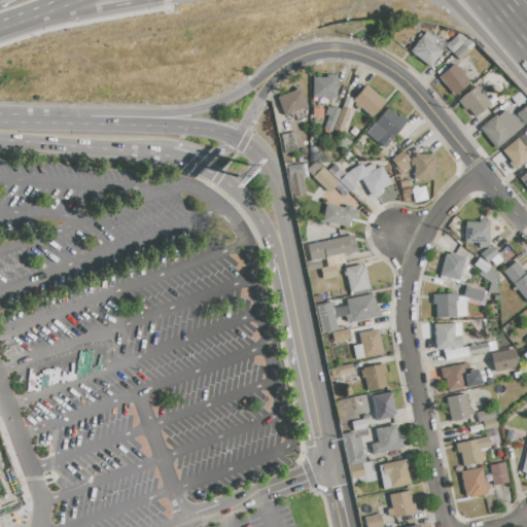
[(445,47),(430,67),(410,51),(425,32),(445,47)]
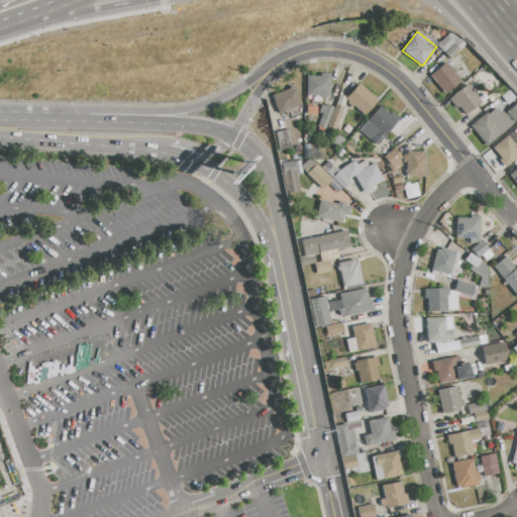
[(454,42),(447,35),(449,33),(452,35),(456,39),(454,42)]
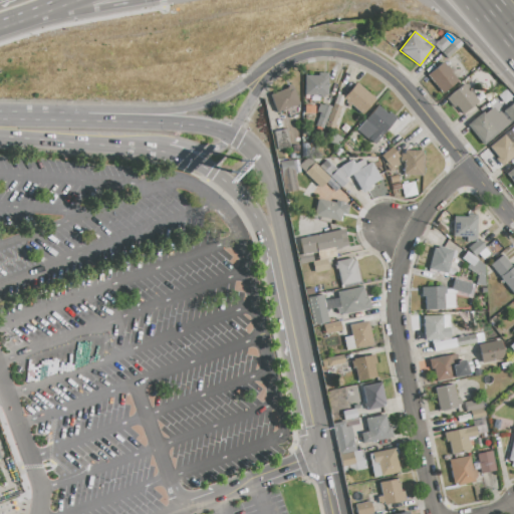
[(441,52),(434,45),(445,35),(452,42),(441,52)]
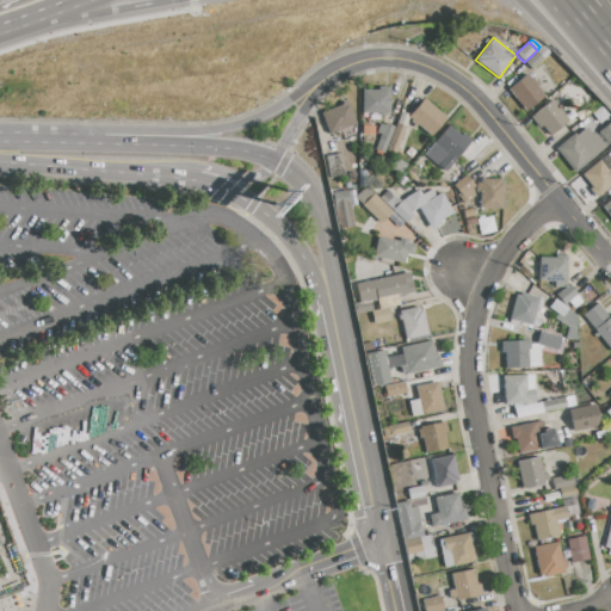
[(536,53),(542,47),(549,53),(543,60),(536,53)]
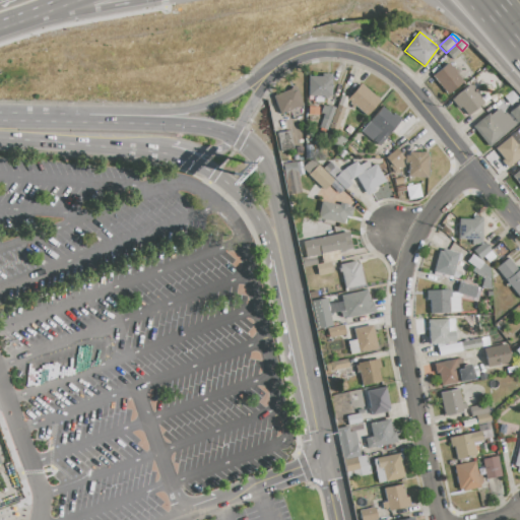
[(453,59),(447,54),(456,45),(462,51),(453,59)]
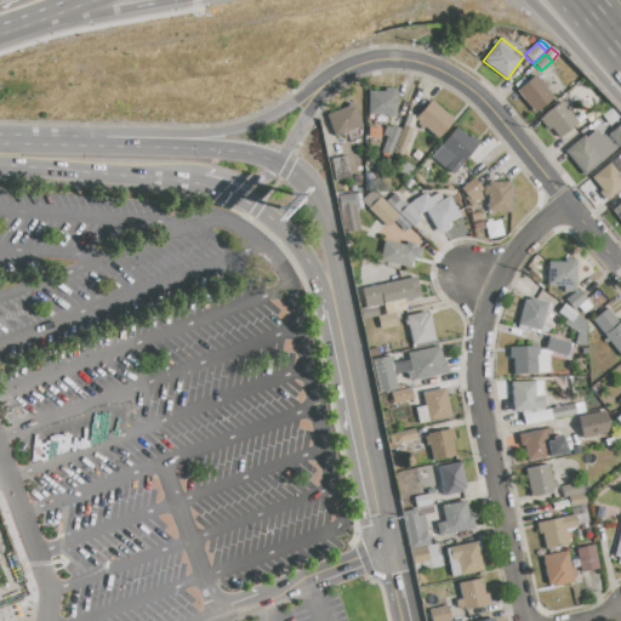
[(517,91),(535,75),(552,97),(534,113),(517,91)]
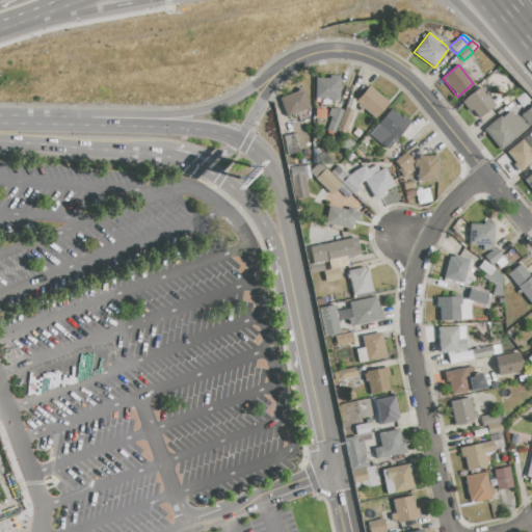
[(315,99),(315,79),(329,79),(329,76),(339,76),(339,99),(315,99)]
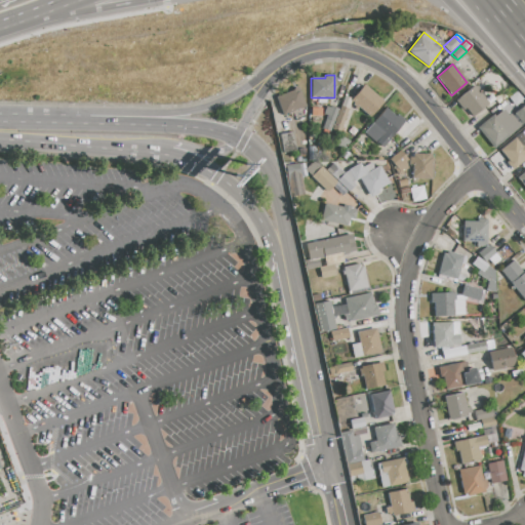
[(384,102),(370,117),(351,101),(364,85),(384,102)]
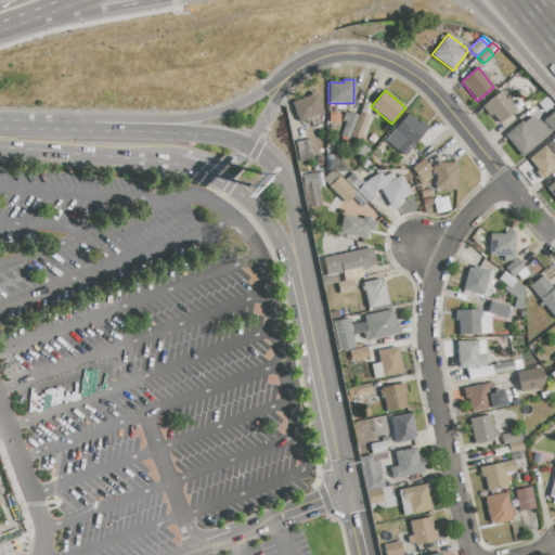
[(482,106),(501,91),(513,105),(516,110),(499,124),(490,112),(489,113),(482,106)]
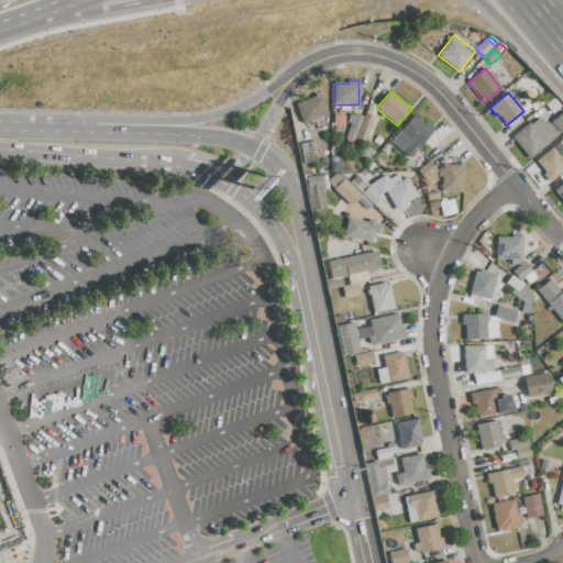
[(296,105),(315,98),(315,97),(316,95),(317,95),(318,95),(319,95),(320,96),(327,114),(304,123),(296,105)]
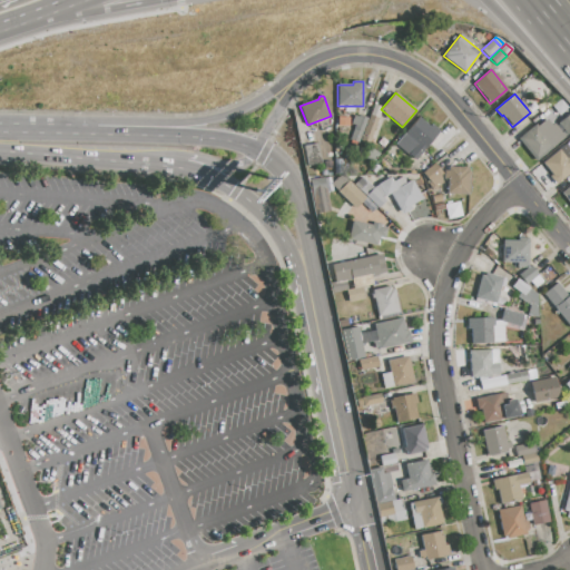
[(531,120),(528,116),(549,98),(553,102),(531,120)]
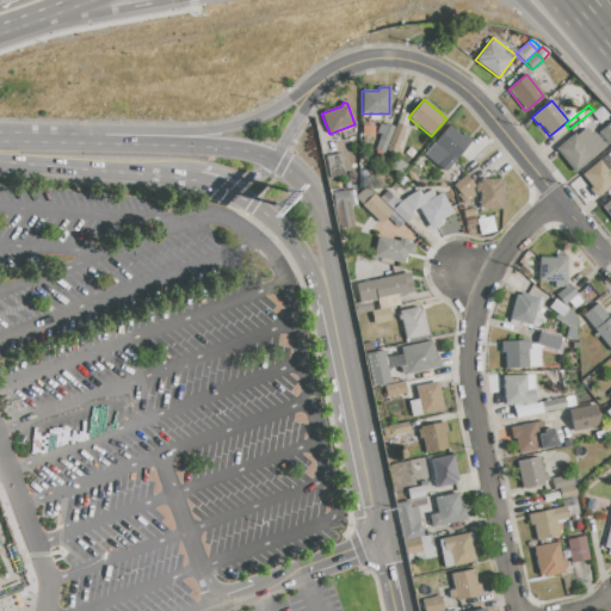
[(393,107),(400,110),(395,125),(388,123),(393,107)]
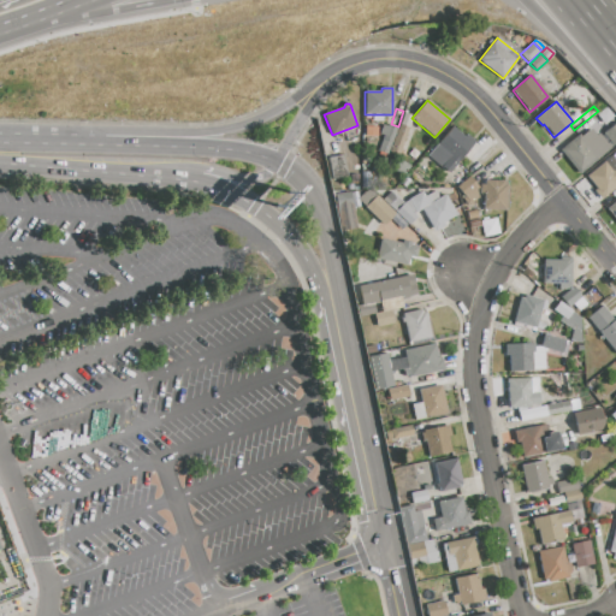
[(569,117),(576,112),(580,116),(573,122),(569,117)]
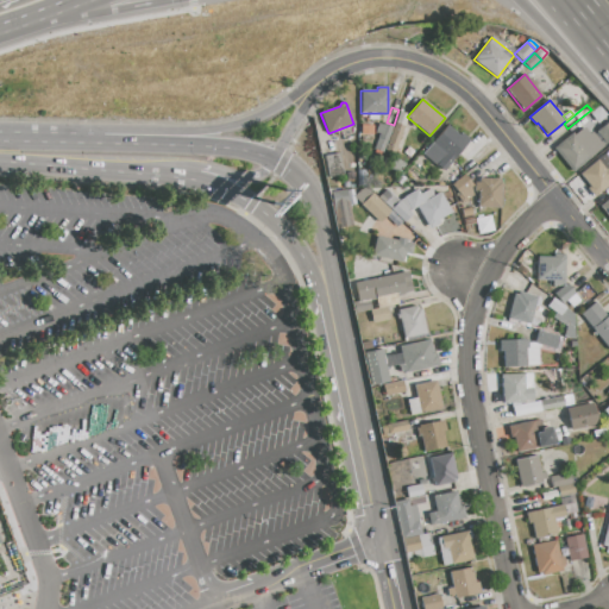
[(395,124),(400,112),(408,114),(403,126),(395,124)]
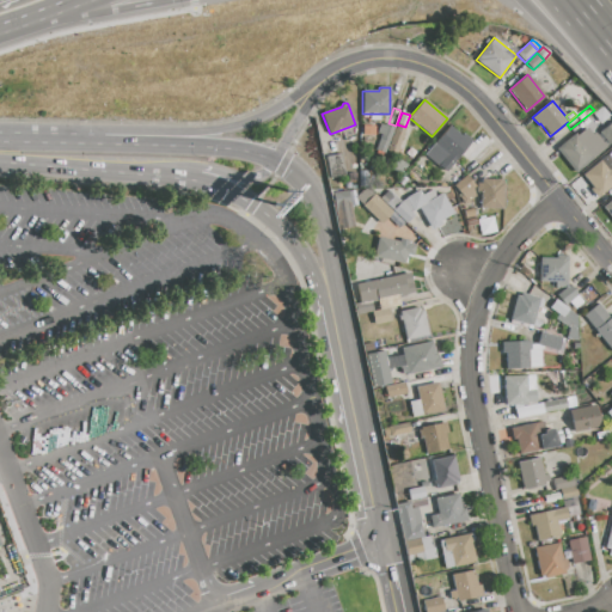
[(600,134),(599,134),(611,122),(611,142),(610,145),(604,138),(603,139),(600,134)]
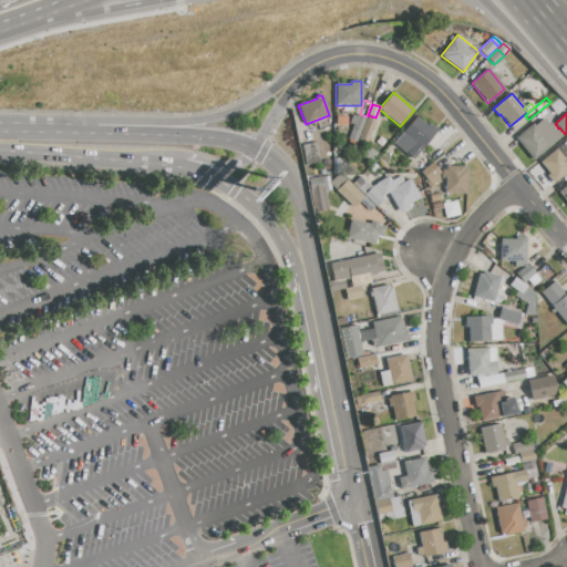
[(366,119),(356,144),(348,141),(353,125),(349,124),(352,115),(357,116),(358,115),(366,119)]
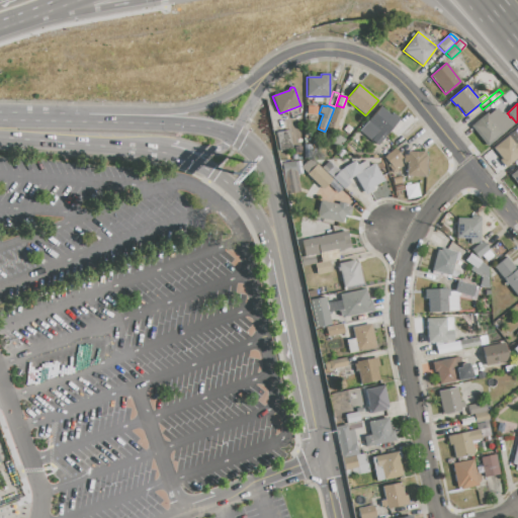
[(336,105),(343,107),(344,108),(333,135),(326,132),(336,105)]
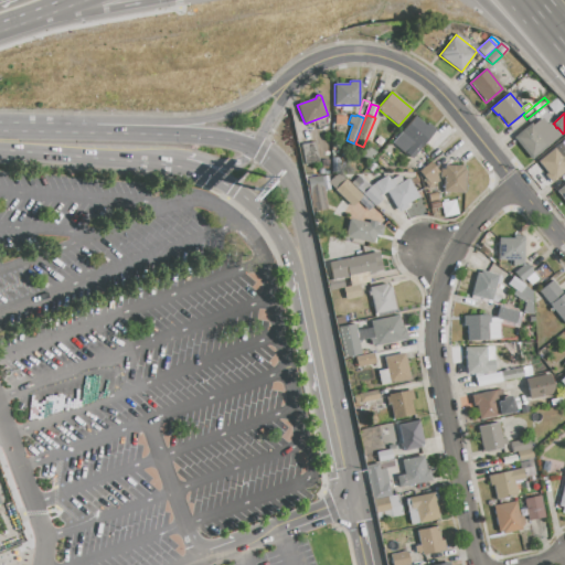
[(336,116),(347,117),(345,125),(336,125),(336,116)]
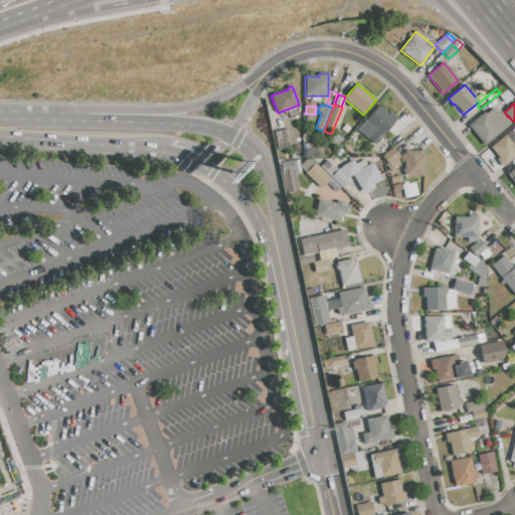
[(378,107),(388,115),(389,114),(396,120),(375,144),(370,140),(378,131),(366,121),(378,107)]
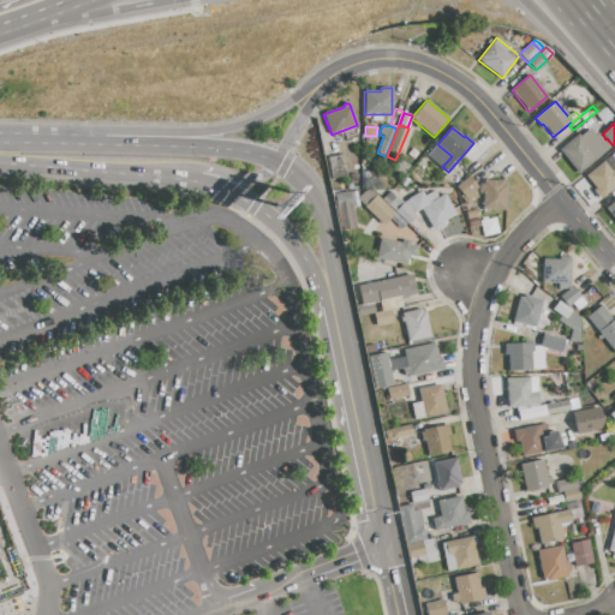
[(586,145),(598,136),(599,137),(603,135),(605,139),(603,142),(609,148),(596,159),(586,145)]
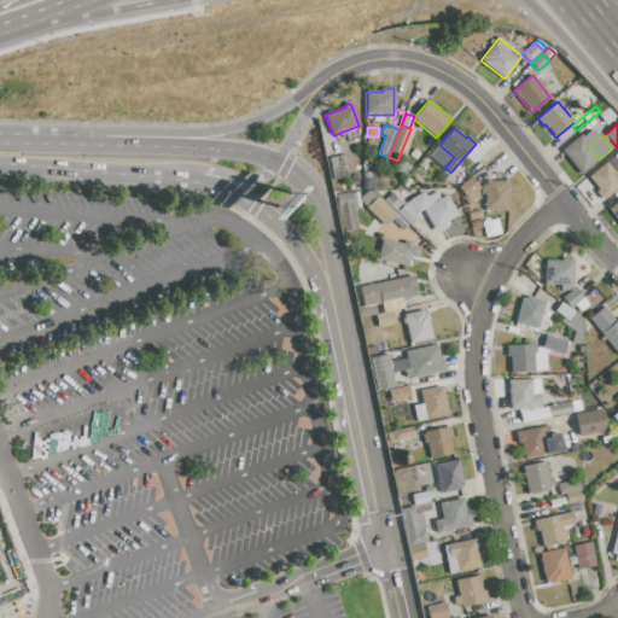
[(563,151),(581,136),(583,139),(584,138),(587,143),(586,143),(589,146),(599,159),(581,174),(563,151)]
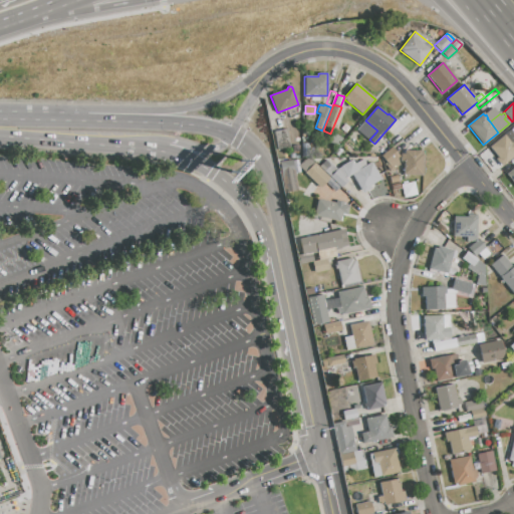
[(369,140),(367,142),(362,138),(364,136),(361,134),(356,139),(352,136),(365,120),(377,131),(369,140)]
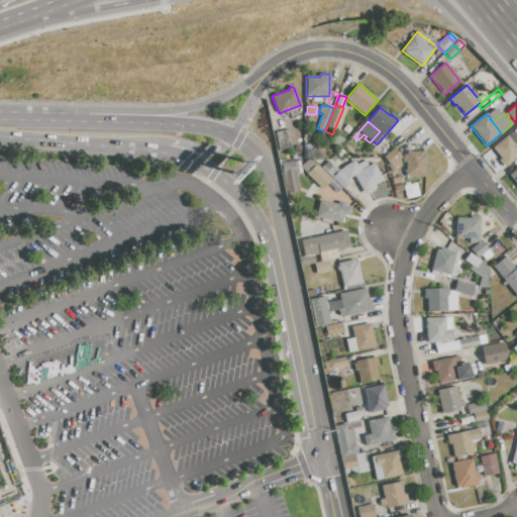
[(288,130),(291,147),(279,149),(276,132),(288,130)]
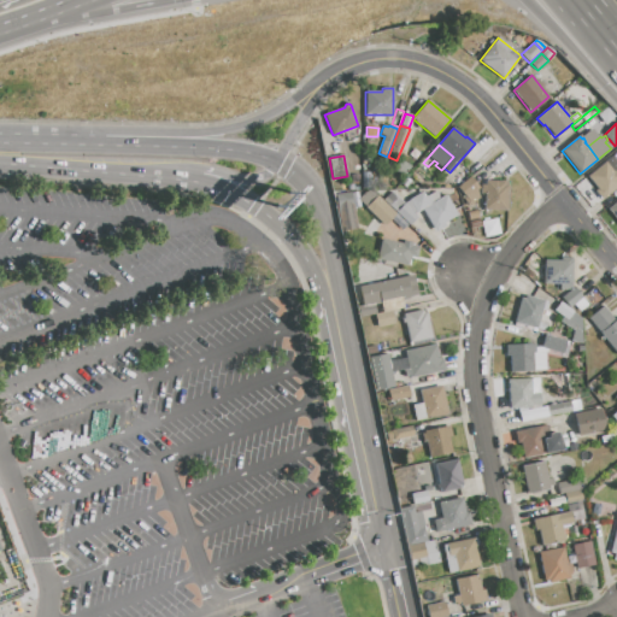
[(616,187),(601,199),(595,192),(598,189),(588,177),(613,157),(616,162),(616,187)]
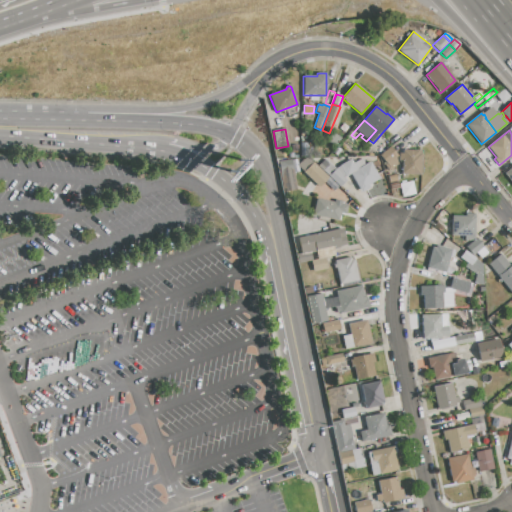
[(341,139),(335,147),(330,144),(336,135),(341,139)]
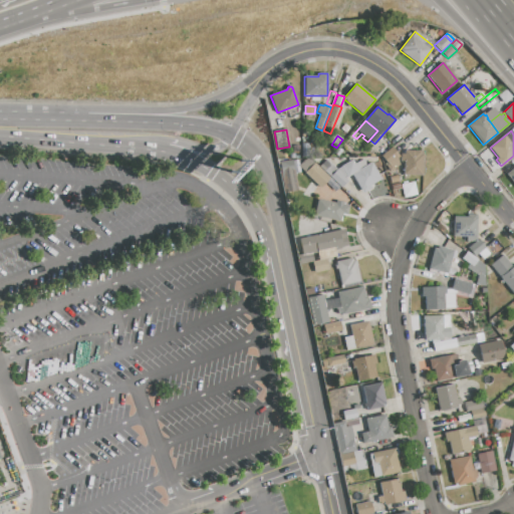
[(392,148),(400,157),(397,159),(399,164),(391,171),(386,165),(387,163),(381,157),(392,148)]
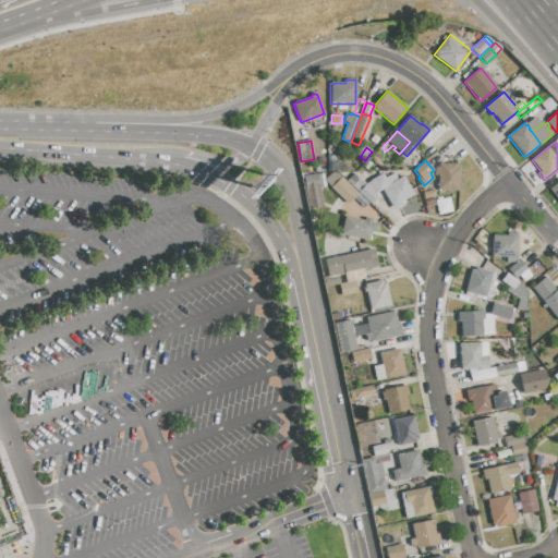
[(438,190),(438,176),(435,176),(435,168),(439,168),(439,164),(457,165),(457,168),(460,168),(458,191),(438,190)]
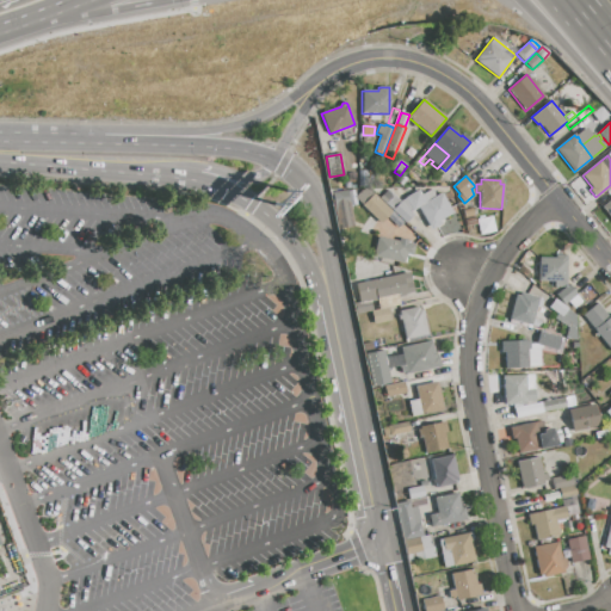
[(392,211),(378,199),(387,190),(400,203),(392,211)]
